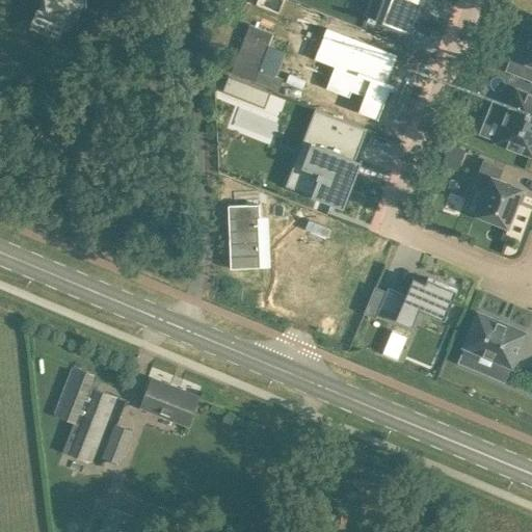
[(41,0),(29,27),(59,40),(74,6),(88,4),(87,0),(41,0)]
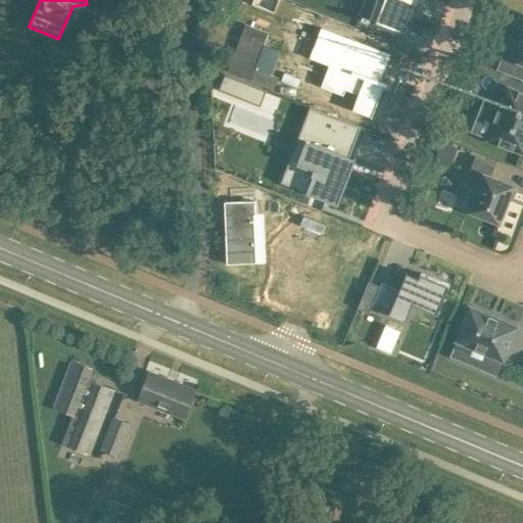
[(290,2),(286,0),(265,0),(262,7),(285,16),(290,2)]
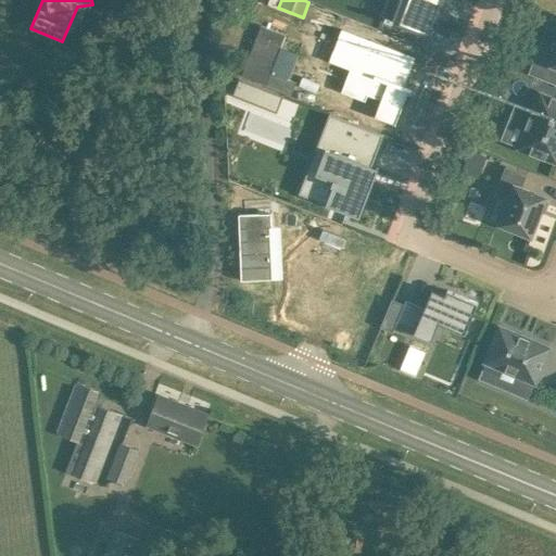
[(386,0),(380,15),(386,17),(384,19),(393,22),(393,20),(430,34),(442,0),(386,0)]
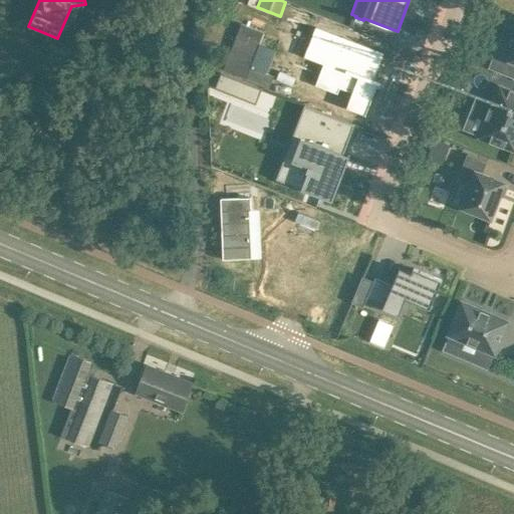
[(322,28),(310,58),(330,65),(322,86),(343,94),(346,88),(359,93),(353,109),(371,116),(383,85),(387,86),(388,83),(378,80),(381,71),(383,71),(390,54),(322,28)]
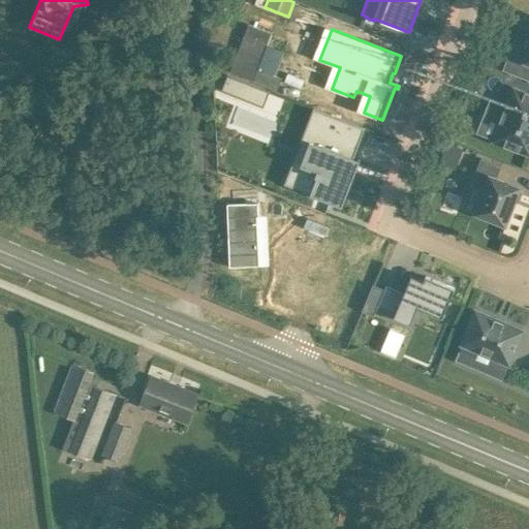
[(528,50),(528,52),(512,45),(502,69),(528,80),(528,50)]
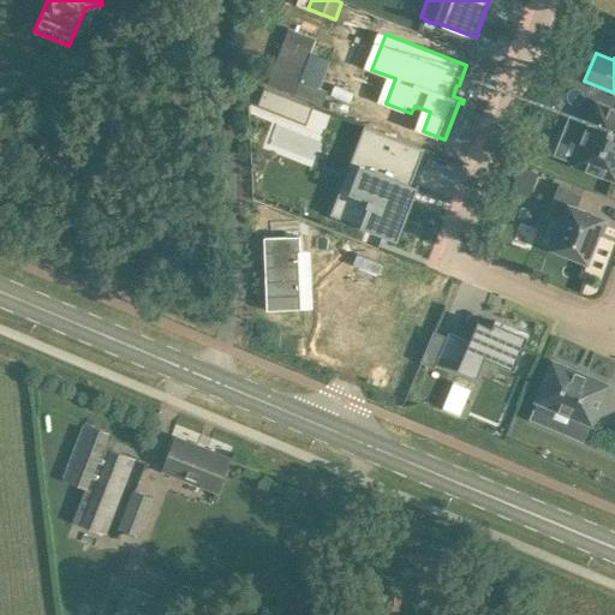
[(263,112),(287,120),(293,105),(315,113),(314,115),(315,117),(317,112),(270,94),(263,112)]
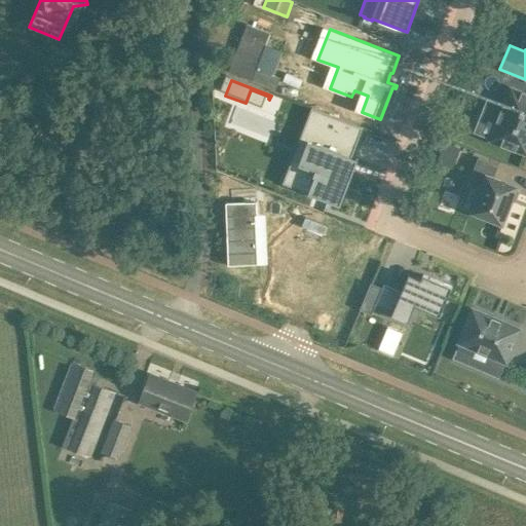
[(498,119),(491,137),(491,139),(525,152),(525,92),(512,86),(510,92),(509,91),(502,106),(488,100),(483,114),(498,119)]
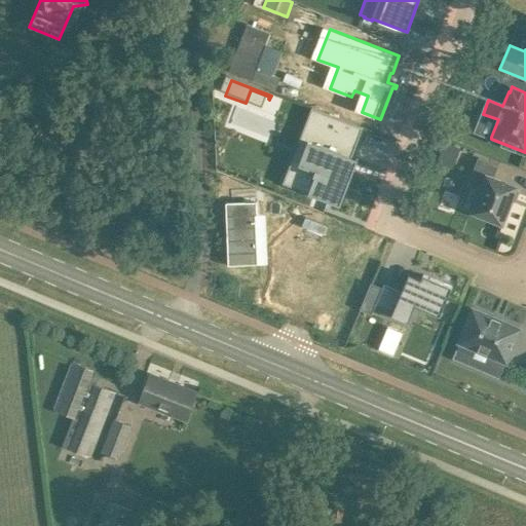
[(312,107),(300,139),(304,141),(305,141),(309,142),(301,163),(316,170),(314,175),(316,176),(311,189),(315,191),(314,193),(334,201),(335,198),(340,200),(342,194),(343,195),(346,186),(345,186),(347,182),(348,182),(351,173),(350,173),(351,170),(347,167),(347,166),(346,166),(349,159),(350,159),(351,156),(350,155),(353,148),(354,149),(358,141),(357,140),(361,129),(362,130),(364,126),(312,107)]
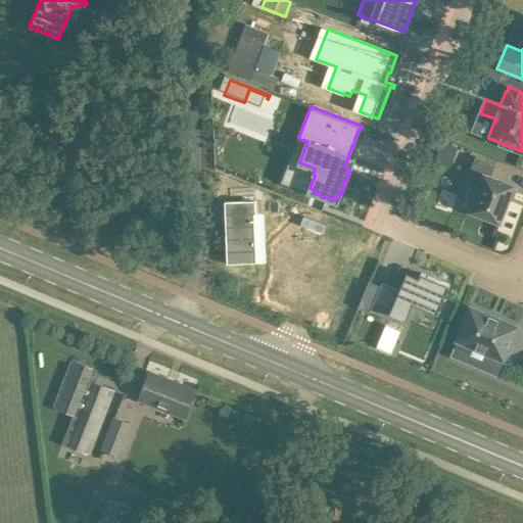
[(458,146),(443,141),(442,140),(434,161),(435,161),(449,167),(458,146)]
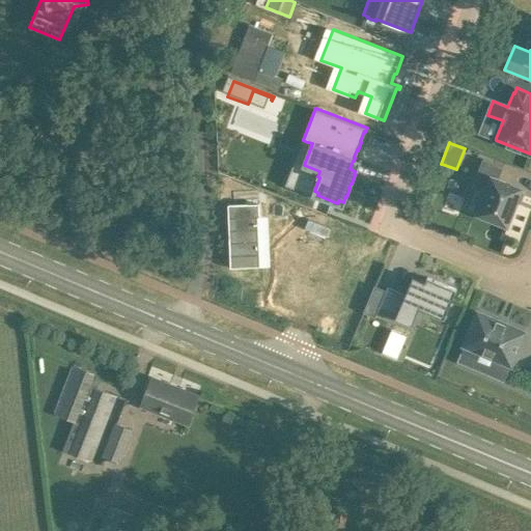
[(473,184),(487,189),(478,213),(507,225),(516,200),(518,200),(518,199),(520,193),(520,194),(521,192),(520,192),(522,188),(499,178),(504,166),(483,158),(473,184)]
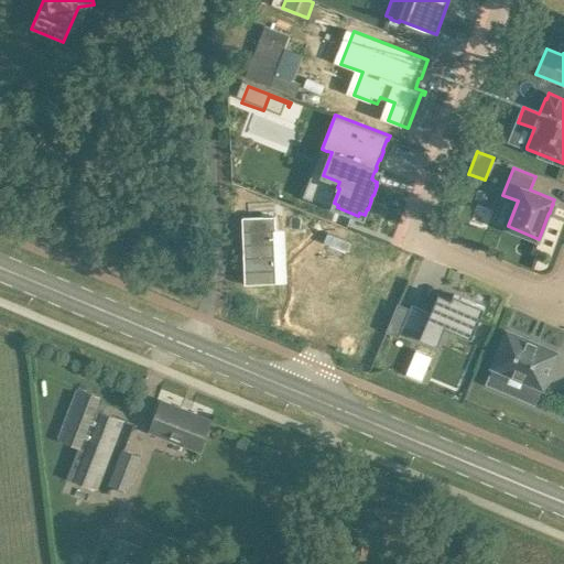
[(398,303),(387,331),(399,336),(403,326),(422,334),(421,338),(437,345),(445,327),(457,332),(470,337),(472,338),(485,306),(454,294),(454,295),(452,299),(438,293),(431,313),(412,304),(411,307),(404,305),(398,303)]
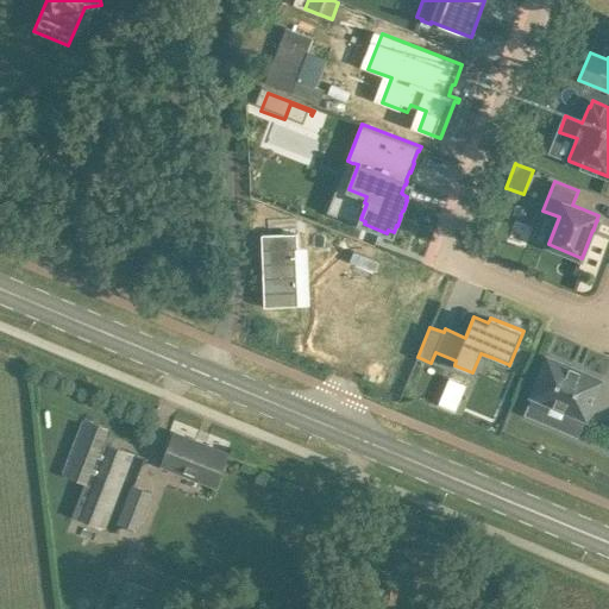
[(526,414),(544,421),(551,403),(566,409),(559,427),(577,435),(584,418),(586,419),(603,381),(581,371),(582,370),(570,365),(570,366),(548,357),(532,395),(534,396),(526,414)]
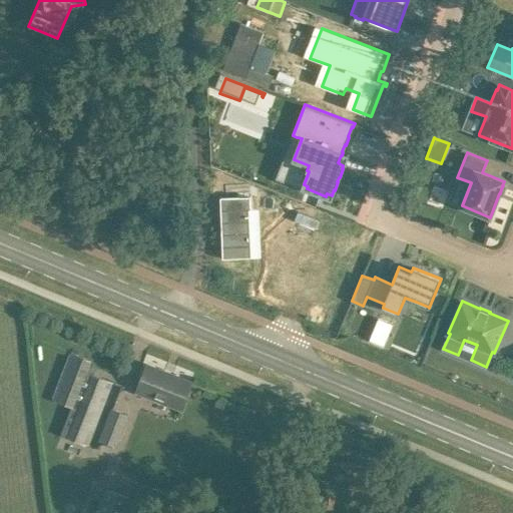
[(71,352),(64,371),(53,399),(72,407),(61,435),(88,445),(112,382),(93,374),(96,367),(89,365),(91,360),(71,352)]
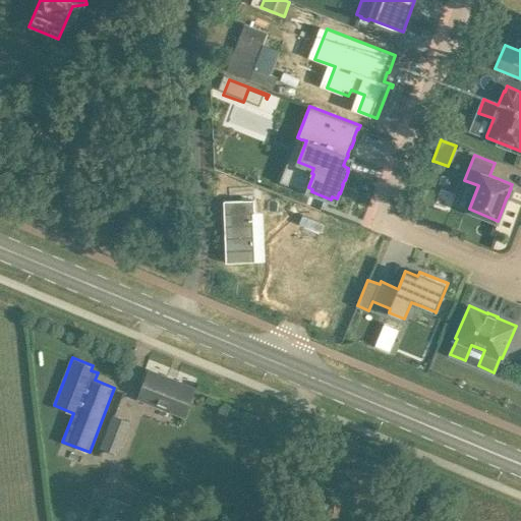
[(184,416),(188,406),(195,387),(150,369),(142,389),(139,397),(184,416)]
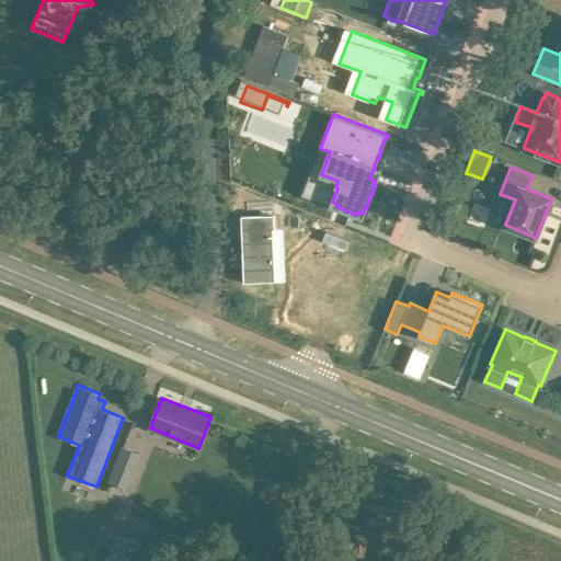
[(126,490),(140,454),(121,446),(109,474),(111,474),(109,482),(126,490)]
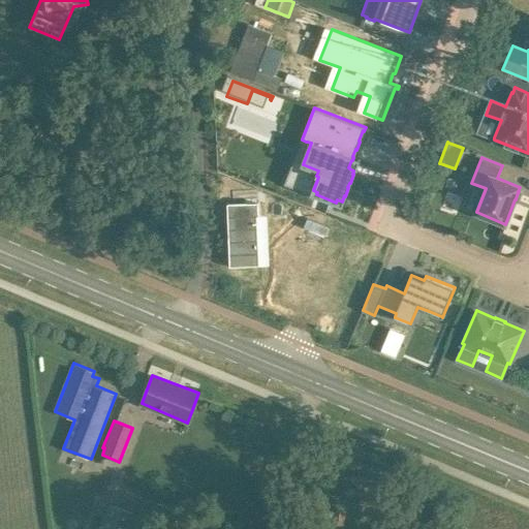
[(126,528),(133,512),(110,503),(100,500),(95,514),(103,517),(100,527),(105,528),(126,528)]
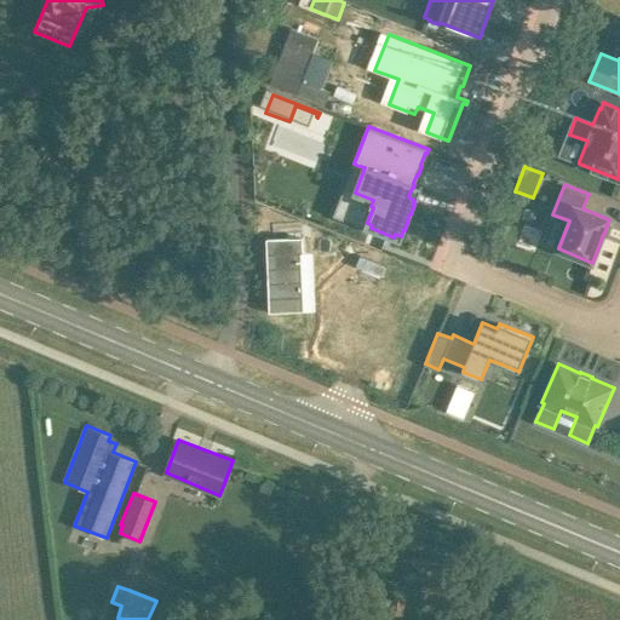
[(405,598),(394,597),(391,613),(402,614),(405,598)]
